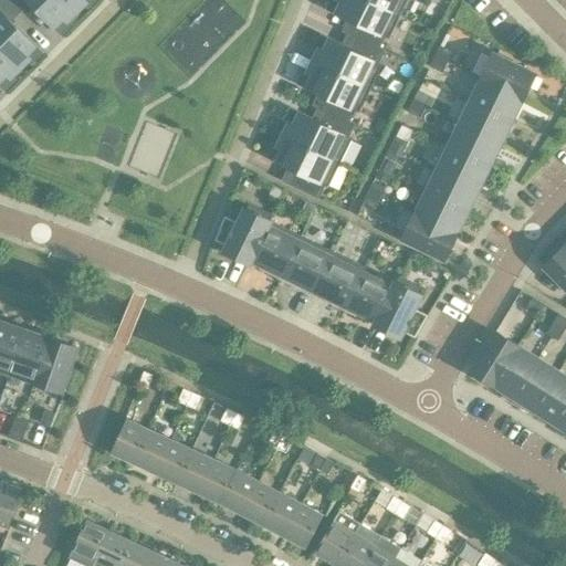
[(29,59),(24,55),(34,45),(10,21),(20,12),(8,0),(0,0),(0,48),(19,67),(29,59)]
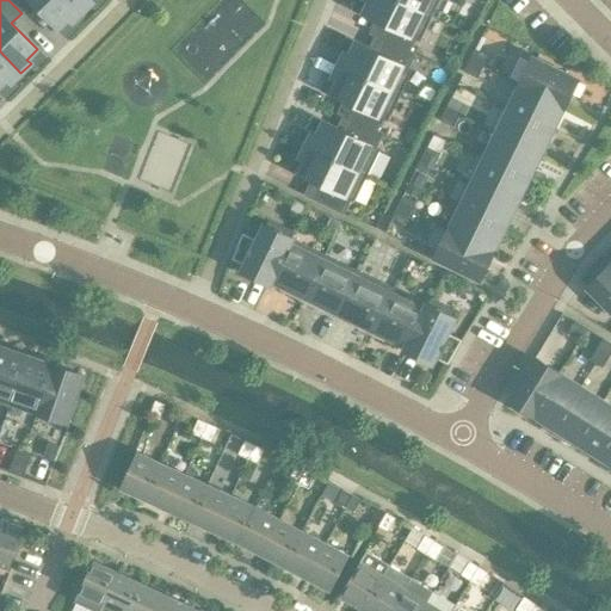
[(68,19),(72,23),(81,13),(68,0),(8,0),(22,13),(32,2),(57,29),(68,19)]
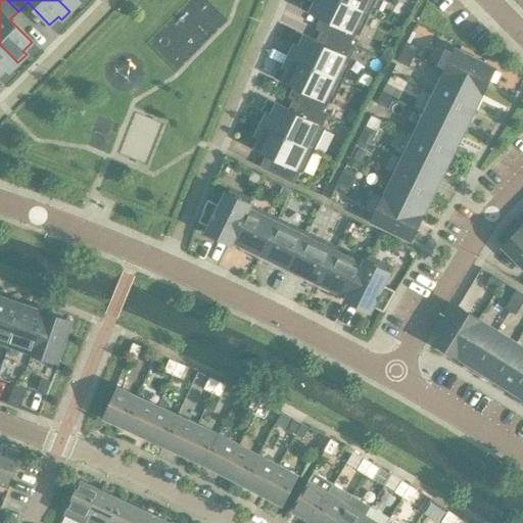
[(79,2),(76,0),(58,0),(69,11),(79,2)]
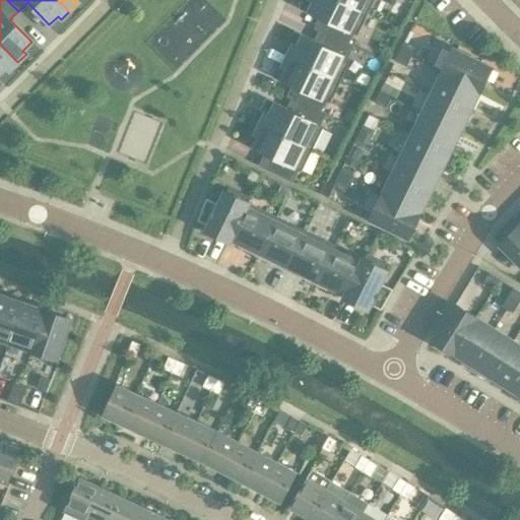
[(358,36),(368,14),(339,0),(311,0),(316,2),(310,13),(328,22),(323,34),(327,36),(328,35),(347,45),(348,44),(352,34),(358,36)]
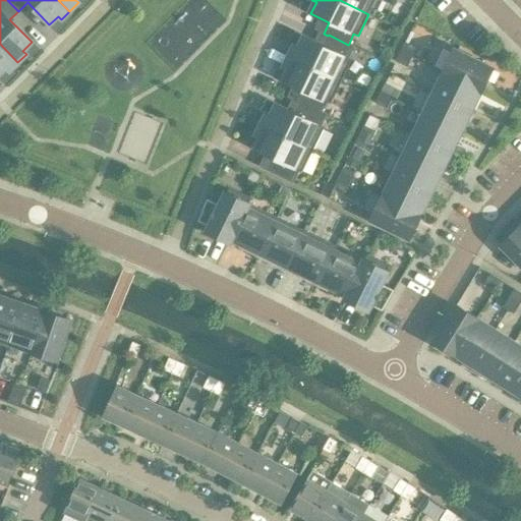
[(340,0),(368,14),(374,0),(340,0)]
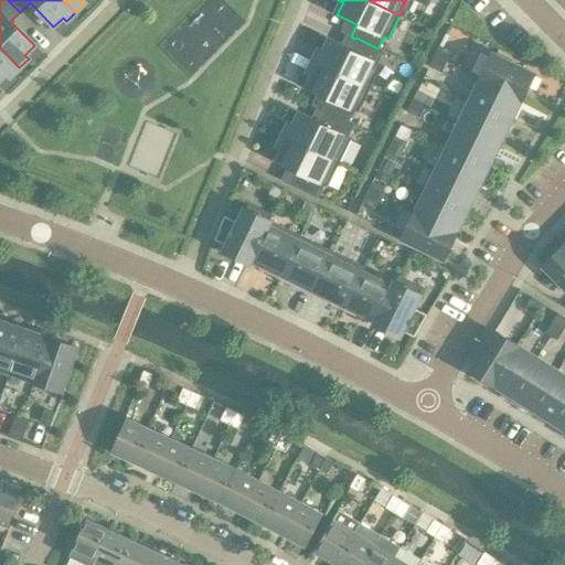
[(383,50),(379,48),(377,49),(356,38),(355,39),(350,50),(330,41),(324,53),(320,50),(315,62),(370,89),(382,65),(376,63),(383,50)]
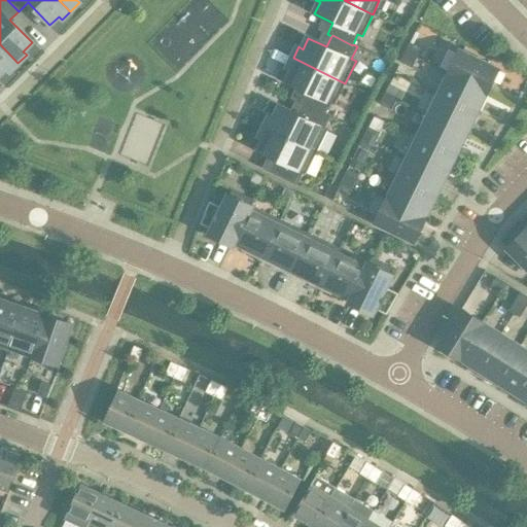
[(405,53),(416,58),(421,48),(410,43),(405,53)]
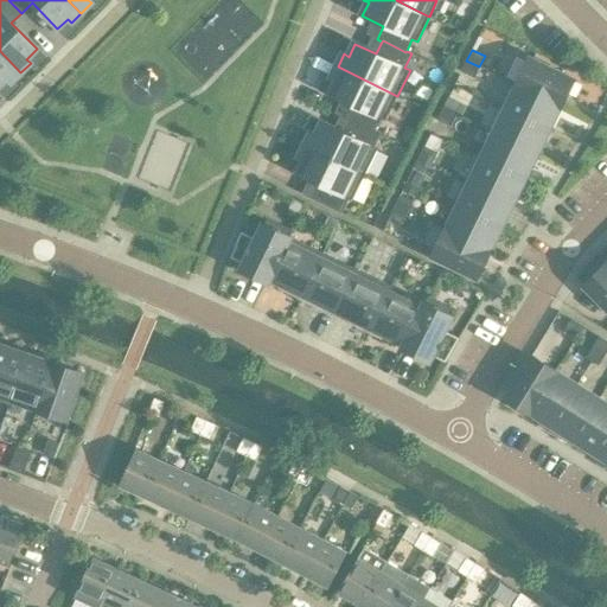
[(0,84),(7,78),(11,83),(20,72),(0,51),(0,84)]
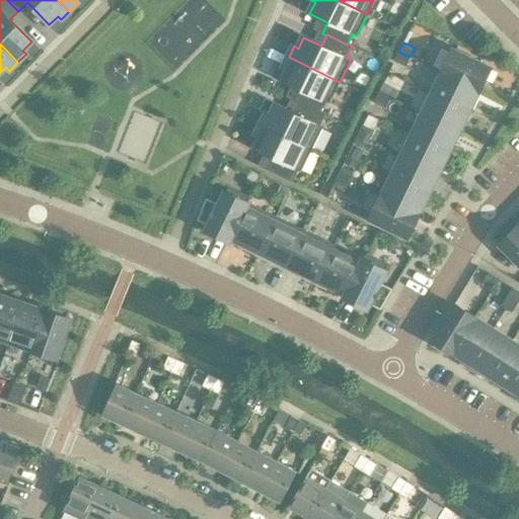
[(478,92),(479,90),(480,89),(478,88),(482,82),(484,83),(491,69),(454,50),(442,74),(477,91),(478,92)]
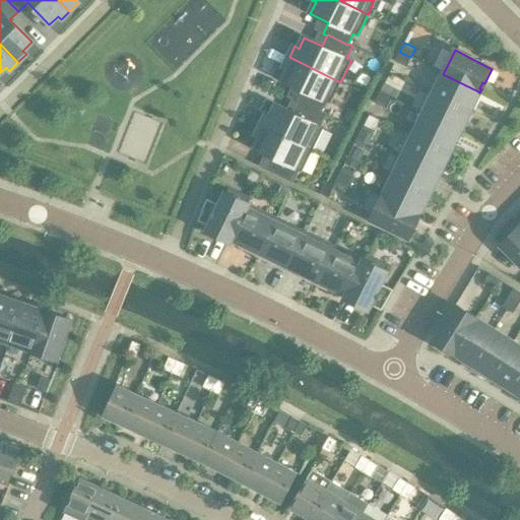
[(406,66),(410,57),(399,52),(395,61),(406,66)]
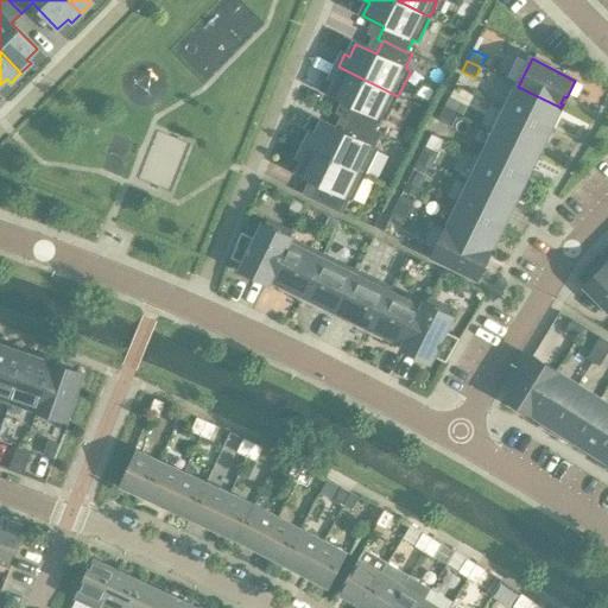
[(385,121),(398,96),(339,67),(331,80),(337,82),(330,95),(352,105),(344,119),(350,121),(350,120),(374,132),(374,131),(380,119),(385,121)]
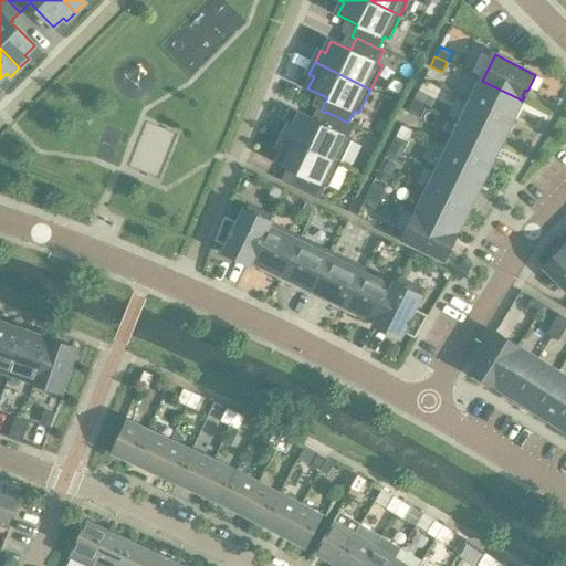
[(511,122),(521,100),(482,81),(471,103),(511,122)]
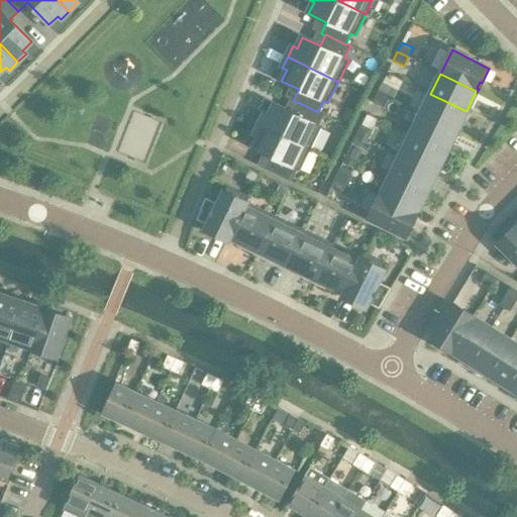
[(377,93),(388,98),(393,89),(382,84),(377,93)]
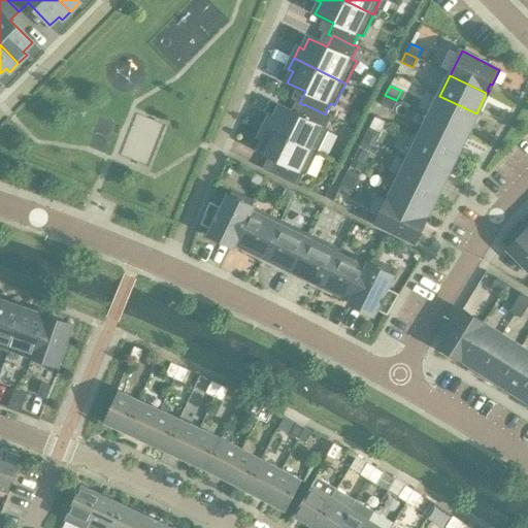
[(392,109),(396,100),(385,95),(381,104),(392,109)]
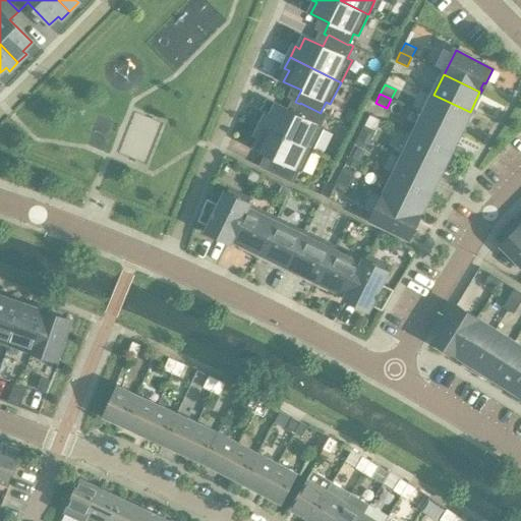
[(460,132),(464,124),(470,112),(433,95),(423,115),(460,132)]
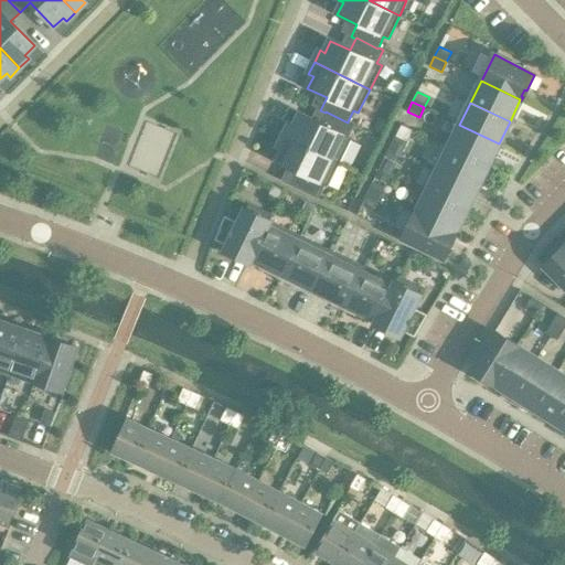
[(353,124),(348,121),(348,123),(326,112),(326,113),(320,124),(300,114),(295,126),(290,124),(284,136),(340,163),(351,139),(347,137),(353,124)]
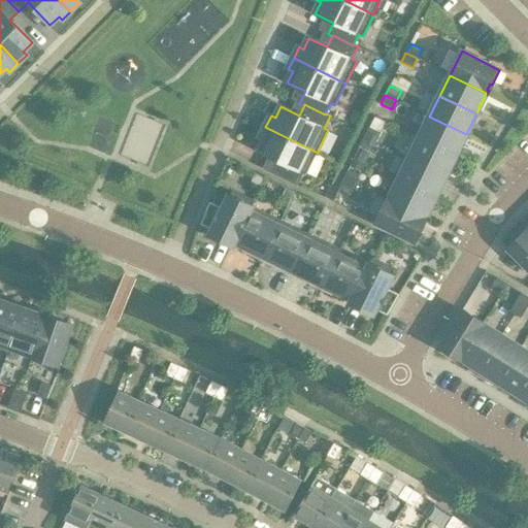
[(456,156),(465,135),(466,134),(429,117),(419,137),(456,156)]
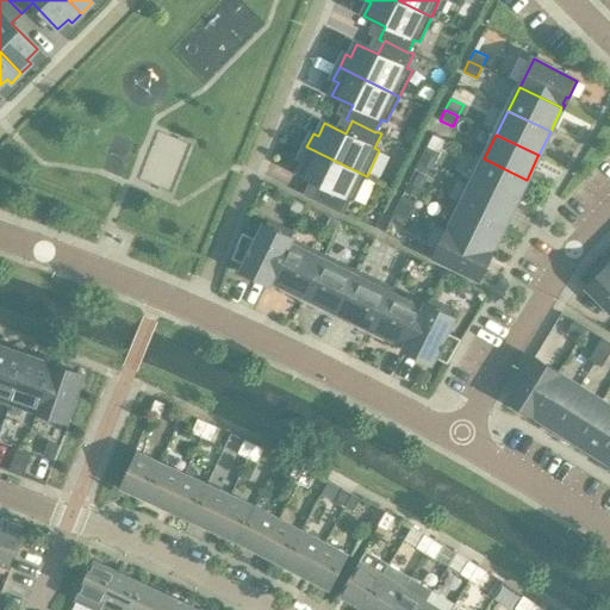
[(354,201),(367,176),(306,147),(300,159),(306,162),(299,175),(321,185),(313,199),(343,213),(349,199),(354,201)]
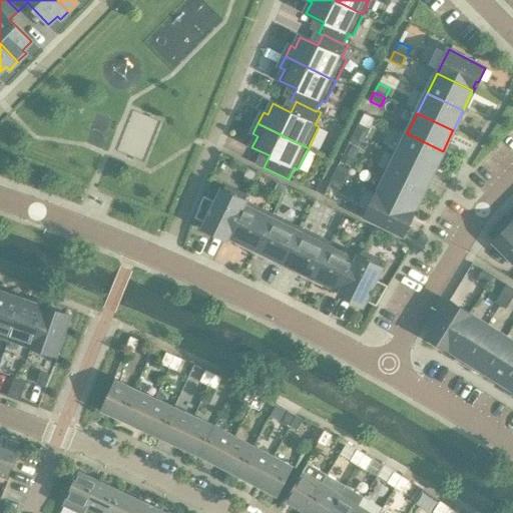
[(369,129),(359,124),(354,133),(365,138),(369,129)]
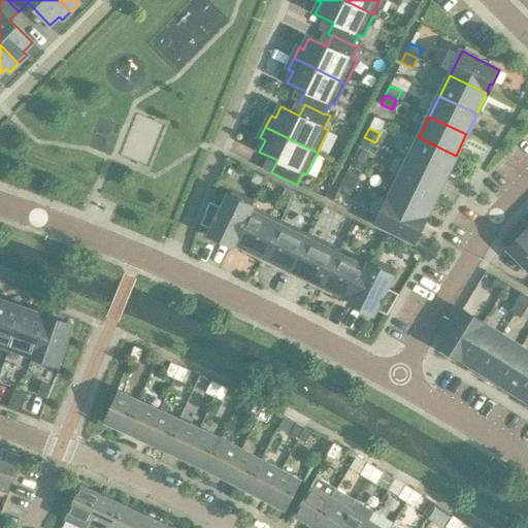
[(370,152),(375,142),(364,137),(360,146),(370,152)]
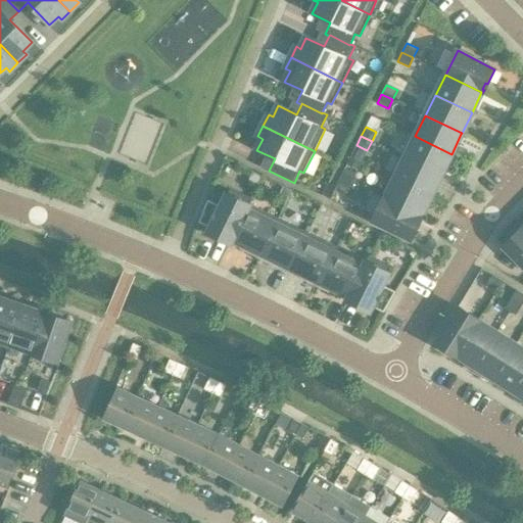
[(441,175),(445,167),(452,154),(415,136),(405,157),(441,175)]
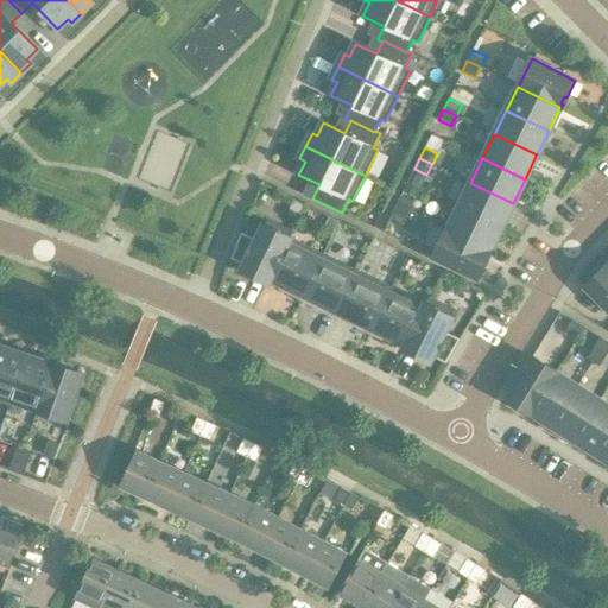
[(501,228),(512,204),(513,203),(470,183),(458,208),(501,228)]
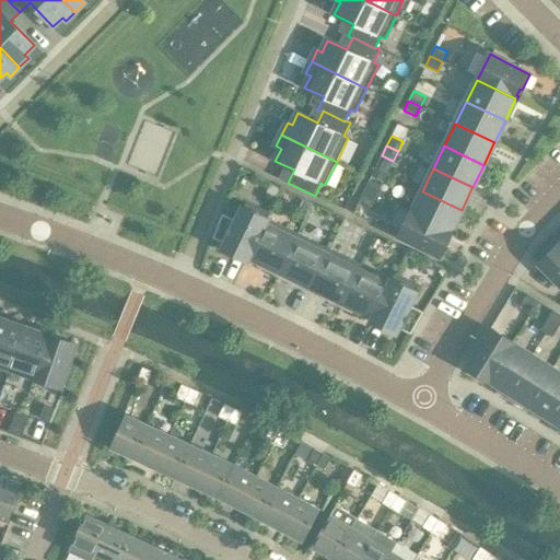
[(381,186),(370,181),(369,181),(364,190),(376,196),(381,186)]
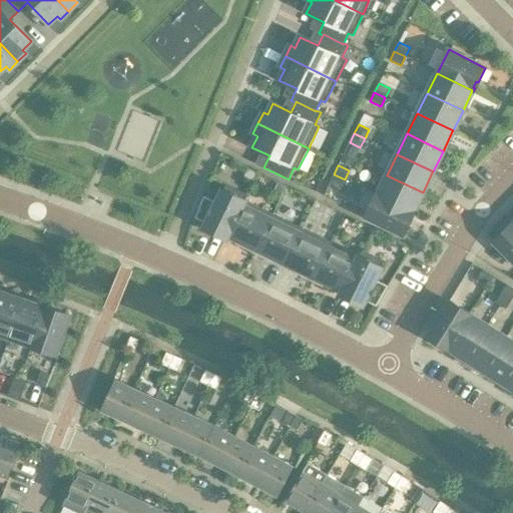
[(340,188),(345,179),(334,174),(330,183),(340,188)]
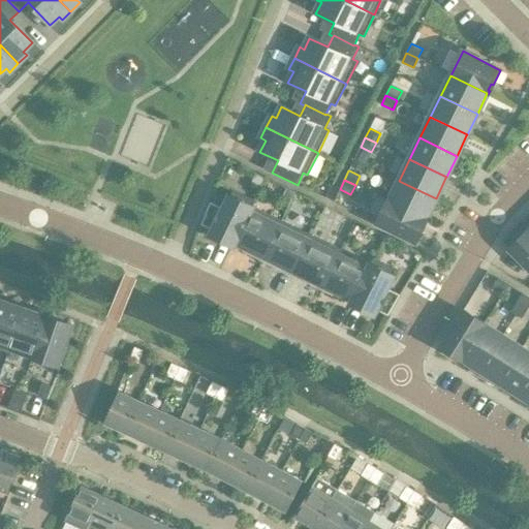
[(426,218),(430,211),(436,198),(399,181),(390,200),(423,217),(423,216),(426,218)]
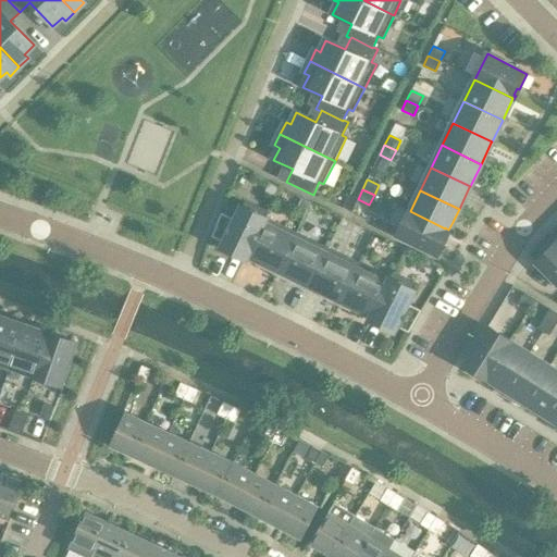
[(245,260),(248,255),(265,218),(269,212),(245,200),(236,220),(221,212),(212,236),(224,243),(221,249),(245,260)]
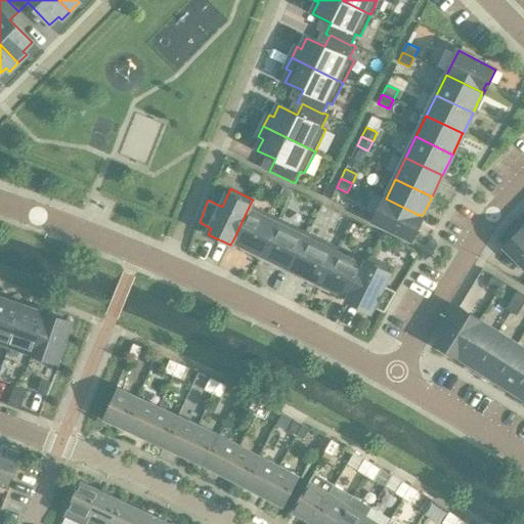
[(422,216),(419,214),(419,215),(386,199),(375,221),(411,239),(419,226),(418,225),(421,219),(422,219),(424,216),(422,216)]
